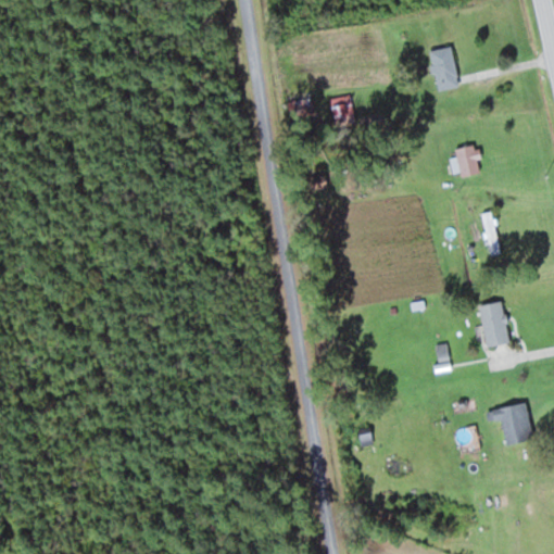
[(436,91),(458,88),(451,47),(429,50),(436,91)]
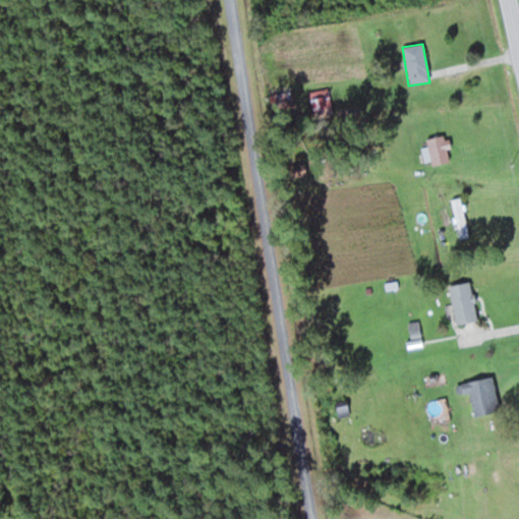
[(308,93),(314,118),(333,114),(328,89),(308,93)]
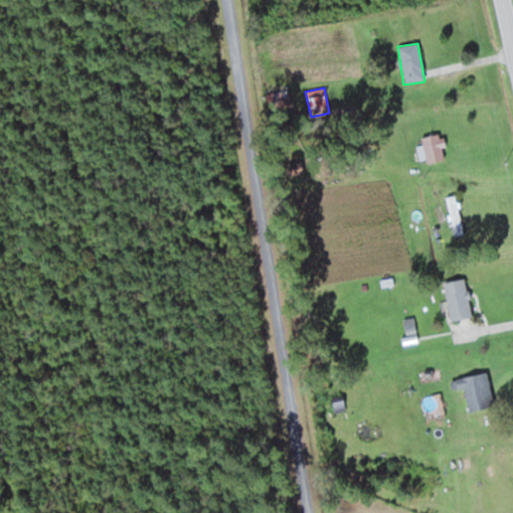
[(268,93),(268,111),(290,111),(290,93),(268,93)]
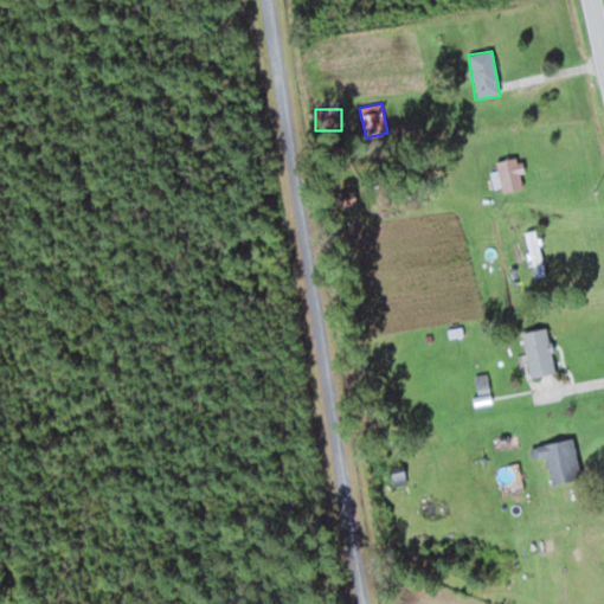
[(502,193),(525,188),(519,158),(495,162),(502,193)]
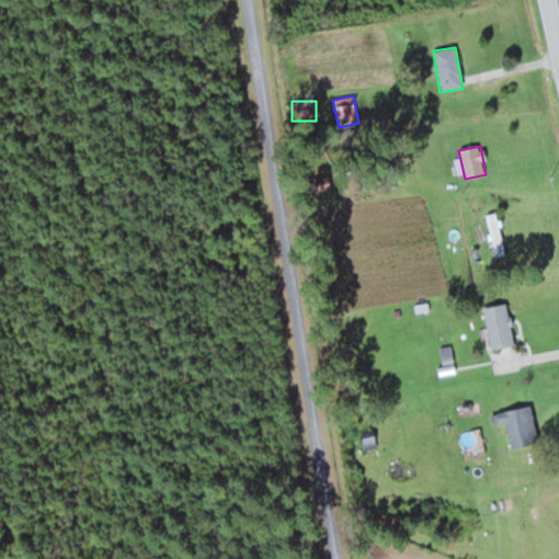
[(487,215),(494,259),(504,257),(497,214),(487,215)]
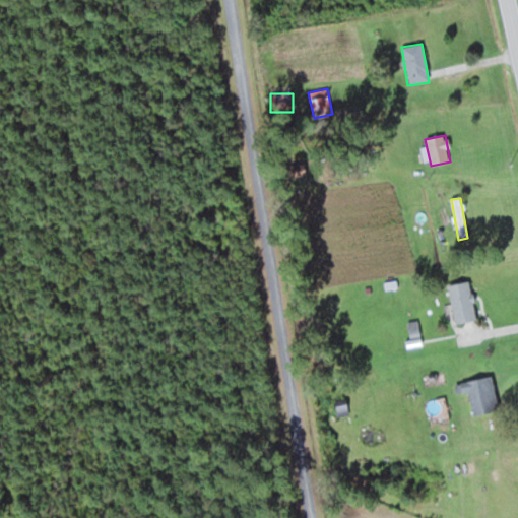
[(449,285),(454,325),(475,322),(470,282),(449,285)]
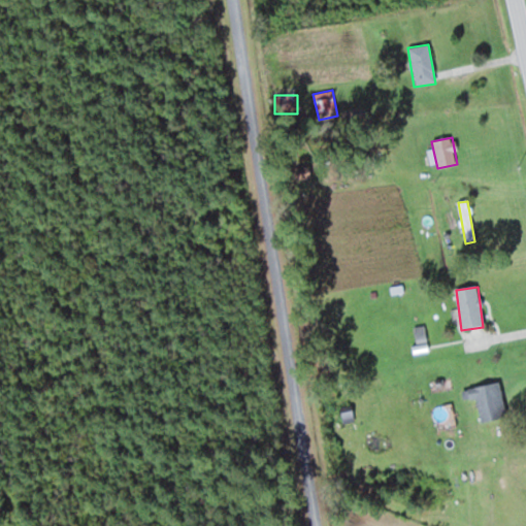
[(480,423),(505,419),(499,383),(473,387),(480,423)]
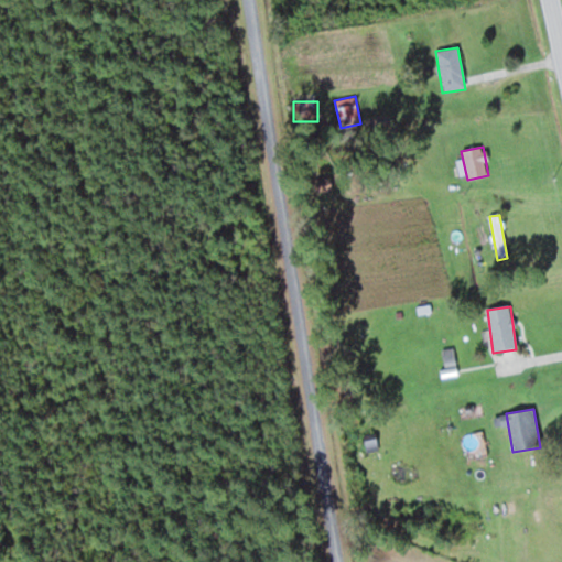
All buildings are outlined.
